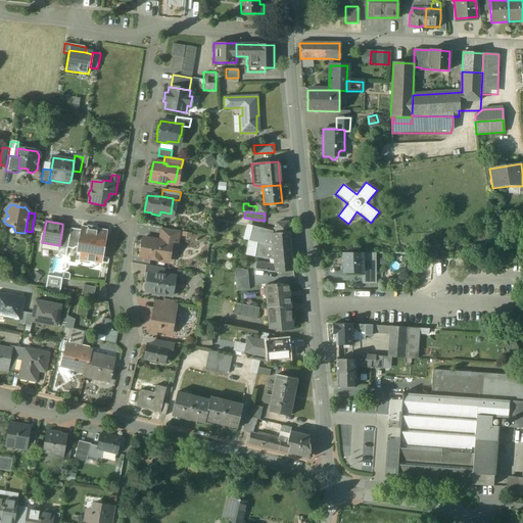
[(288,222),(276,223),(277,233),(289,232),(288,222)]
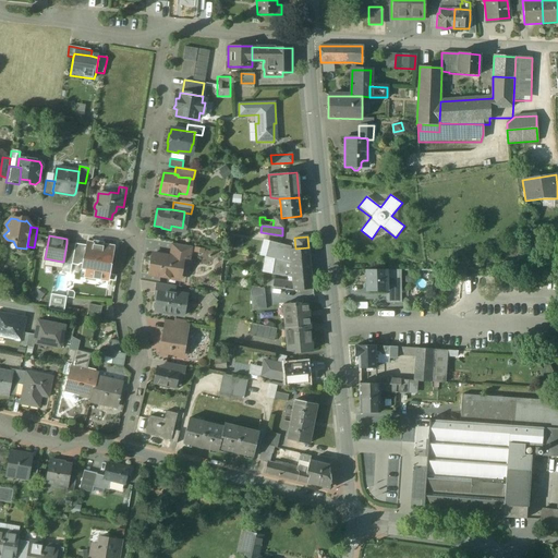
[(290,250),(261,242),(257,252),(276,256),(276,258),(291,263),(290,250)]
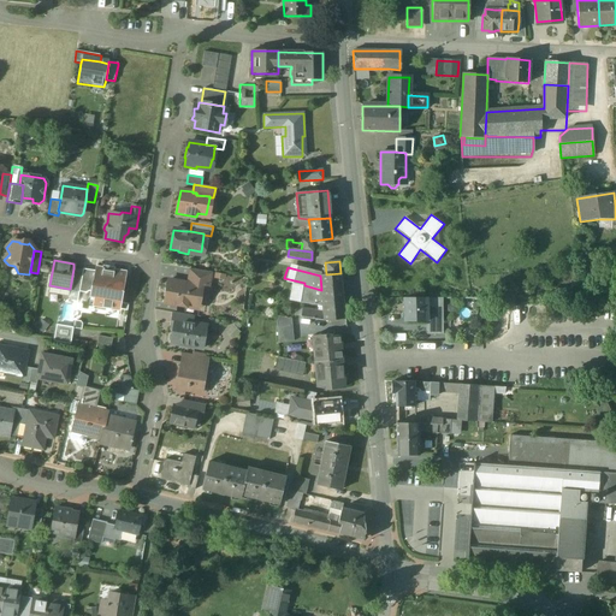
[(83,271),(73,268),(70,289),(69,289),(69,290),(80,291),(83,271)]
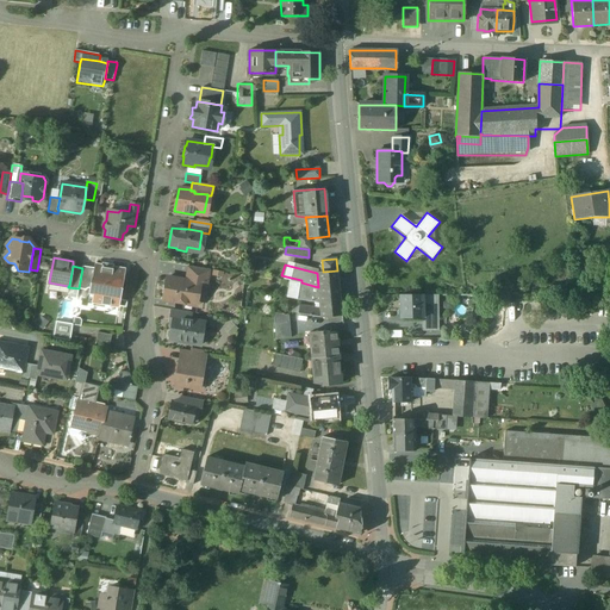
[(124,271),(95,266),(94,271),(93,279),(92,279),(91,288),(91,291),(95,292),(93,303),(105,305),(106,299),(118,302),(124,271)]
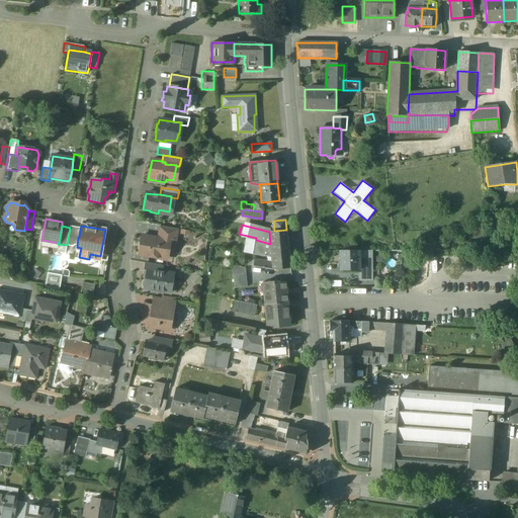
[(177,229),(160,227),(158,238),(170,240),(169,244),(175,245),(177,229)]
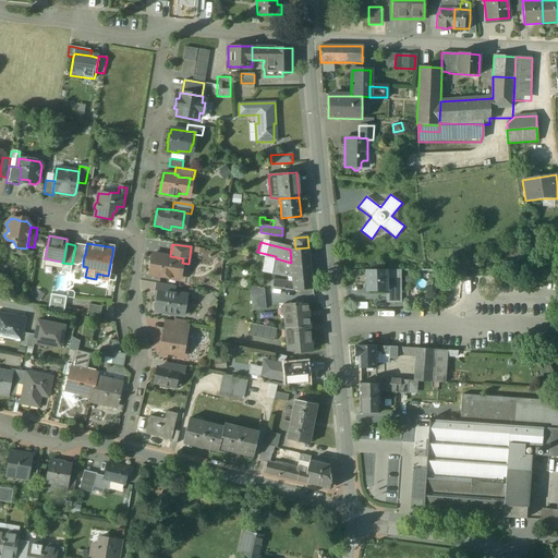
[(86,247),(75,245),(72,264),(77,265),(81,263),(83,264),(84,255),(85,255),(86,247)]
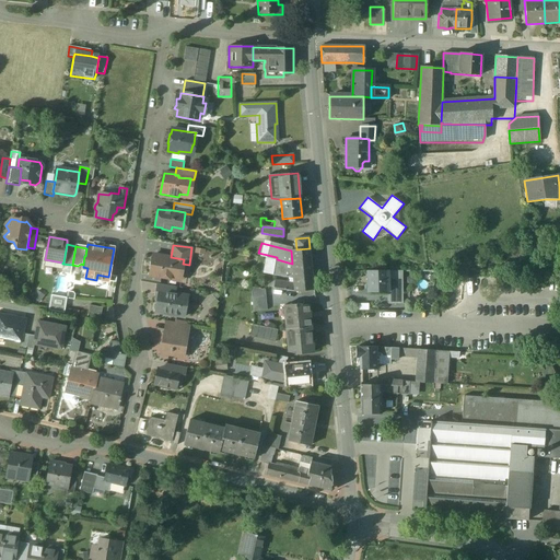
[(296,249),(291,251),(292,264),(311,263),(310,248),(296,249)]
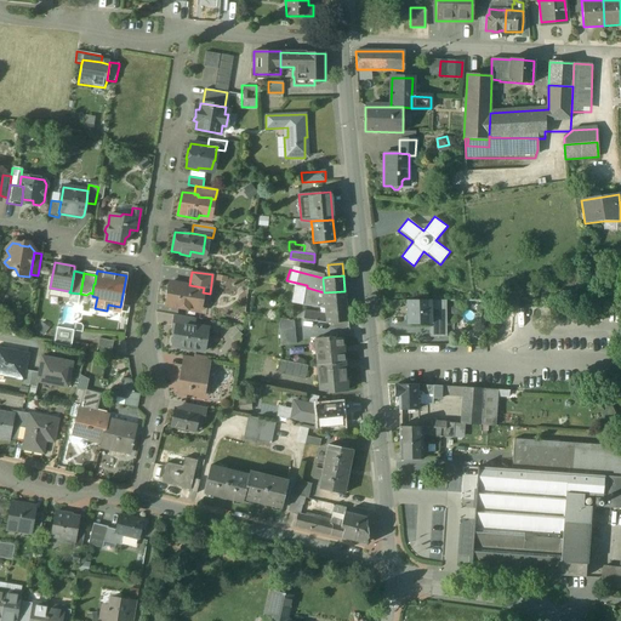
[(182,288),(181,284),(175,289),(170,288),(169,291),(167,291),(165,306),(177,308),(188,311),(189,305),(192,303),(198,305),(199,300),(201,301),(203,292),(204,288),(189,285),(184,285),(182,288)]
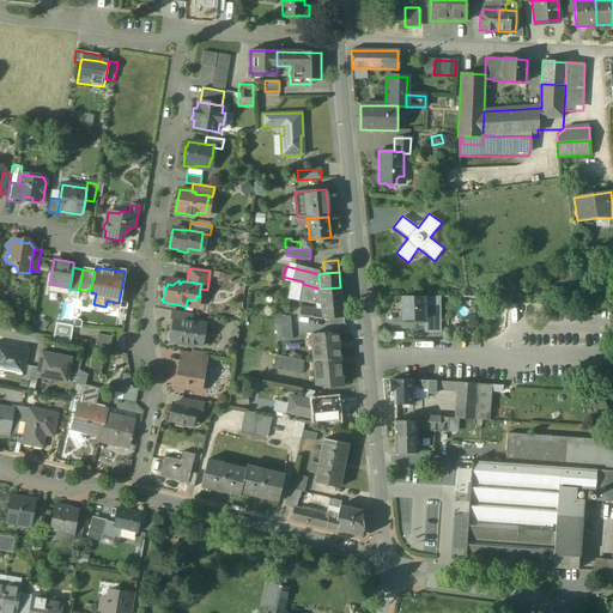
[(303,284),(302,284),(299,284),(297,301),(322,305),(322,304),(320,289),(303,284)]
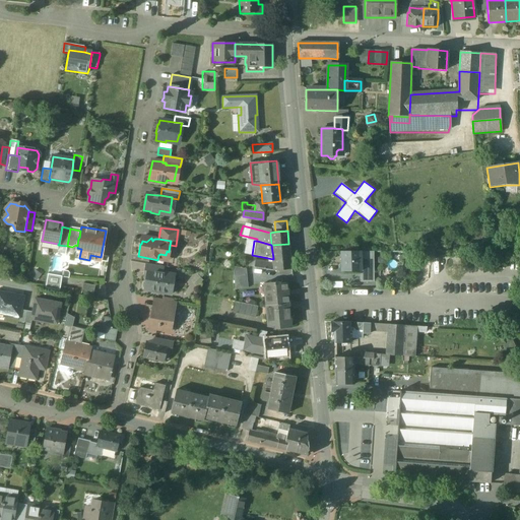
[(288,244),(271,245),(273,258),(289,256),(288,244)]
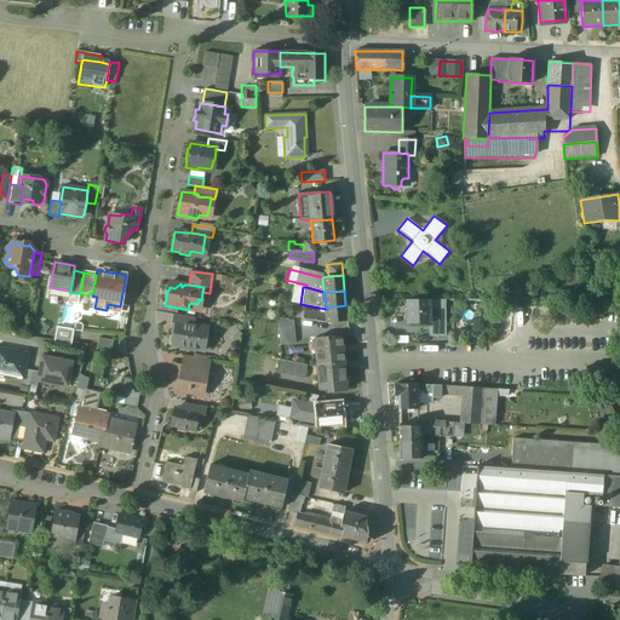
[(429,300),(406,300),(407,323),(430,323),(429,300)]
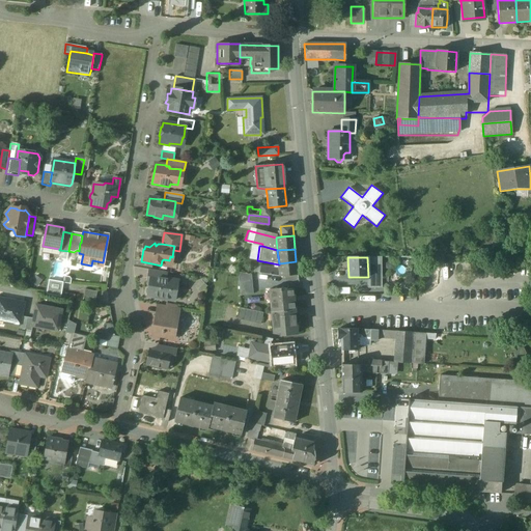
[(382,288),(382,257),(367,257),(368,277),(368,288),(382,288)]
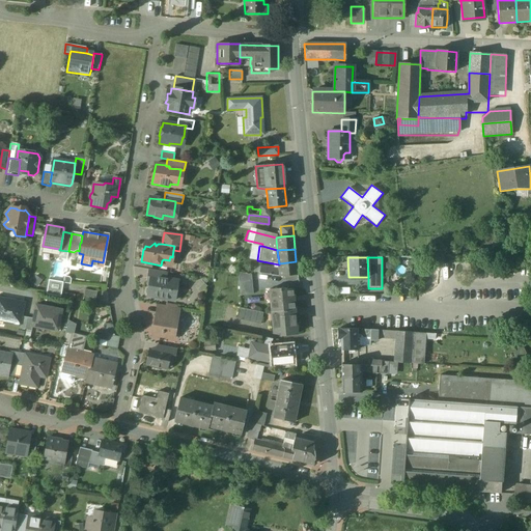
[(296,261),(279,263),(279,264),(279,270),(280,277),(286,276),(297,275),(296,261)]
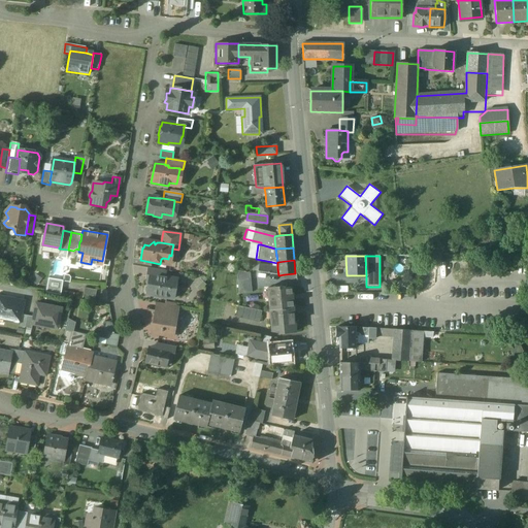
[(277,268),(259,265),(258,271),(278,275),(277,268)]
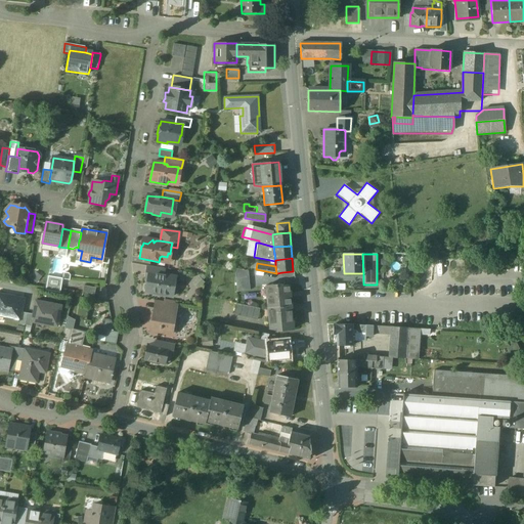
[(164,268),(147,266),(146,273),(149,274),(149,272),(163,274),(164,268)]
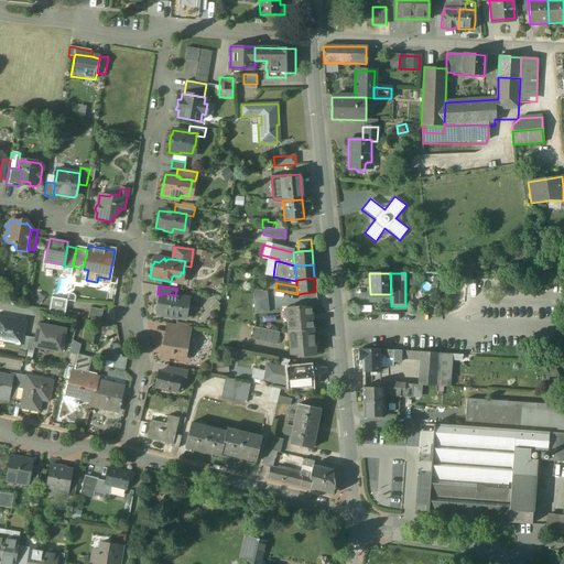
[(23,297),(19,289),(10,292),(14,302),(23,297)]
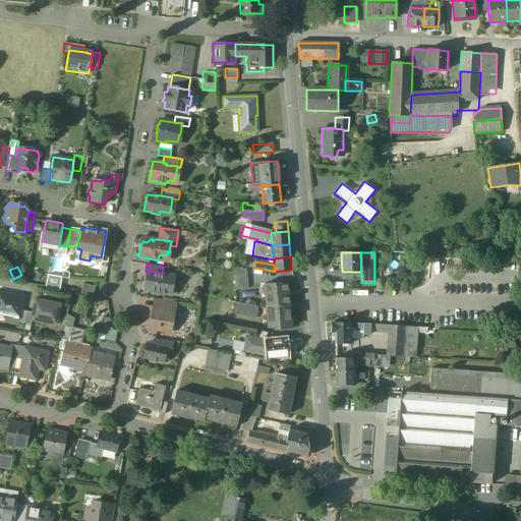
[(246,270),(233,268),(235,290),(248,289),(246,270)]
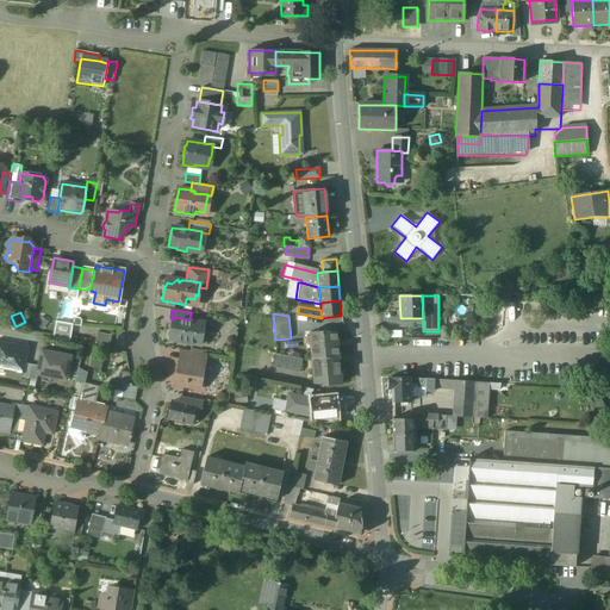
[(174,319),(170,318),(169,325),(172,327),(170,330),(168,332),(167,337),(169,340),(173,341),(200,346),(201,334),(200,334),(203,322),(190,319),(174,317),(174,319)]
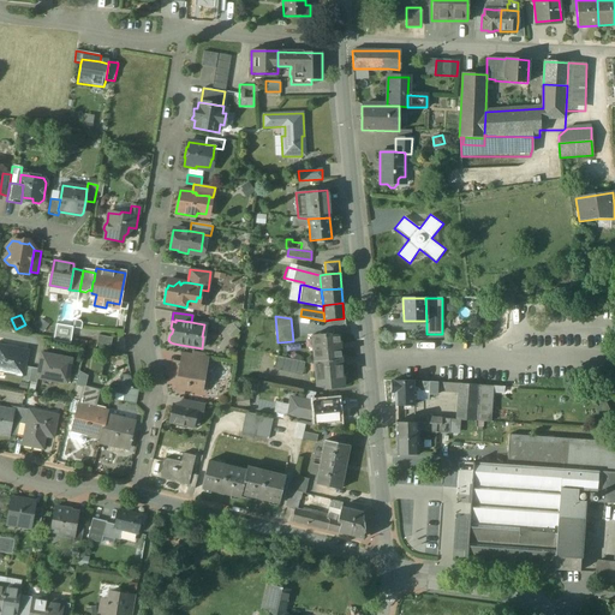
[(47,326),(41,322),(36,328),(41,332),(43,333),(47,326)]
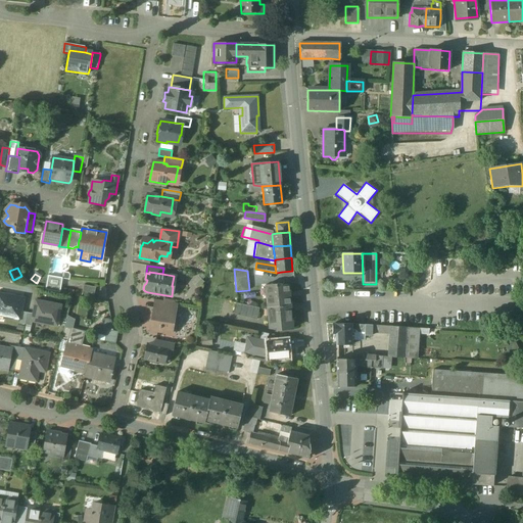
[(59,292),(62,279),(48,276),(46,290),(59,292)]
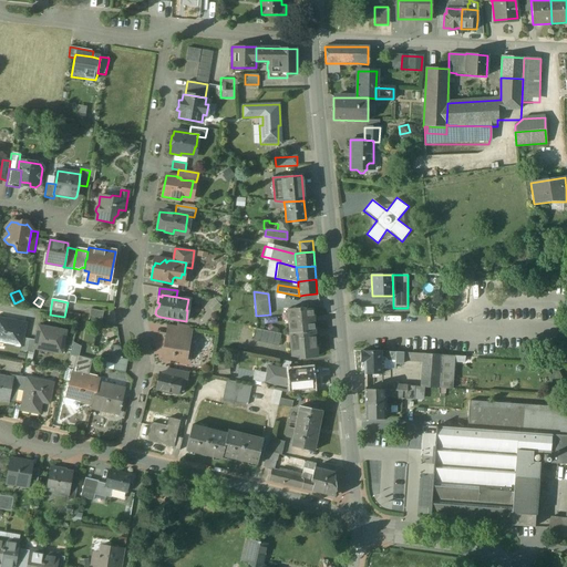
[(305,308),(288,309),(290,333),(315,331),(312,308),(305,309),(305,308)]
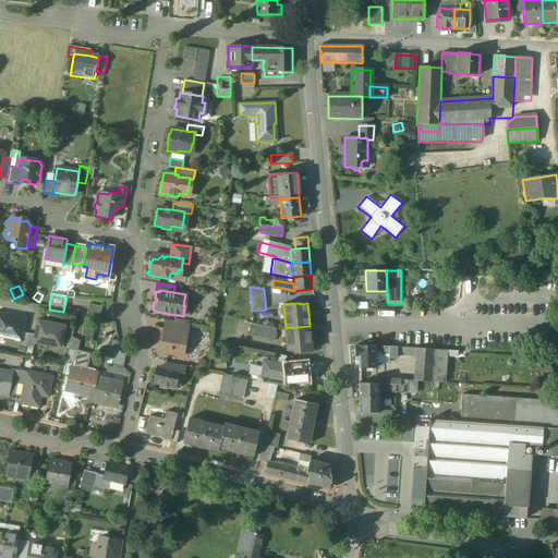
[(101,306),(89,304),(87,311),(100,313),(101,306)]
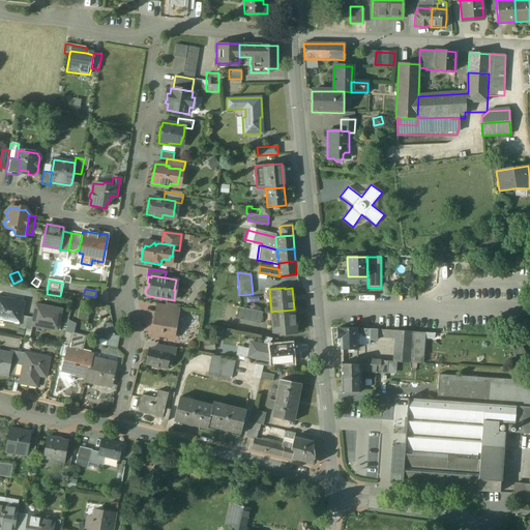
[(95,297),(83,295),(82,301),(94,303),(95,297)]
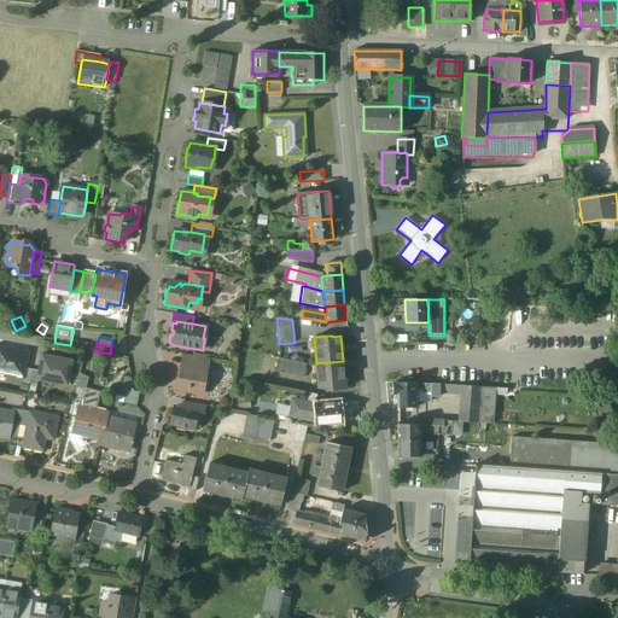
[(28,353),(0,347),(0,373),(22,378),(23,378),(24,368),(28,353)]
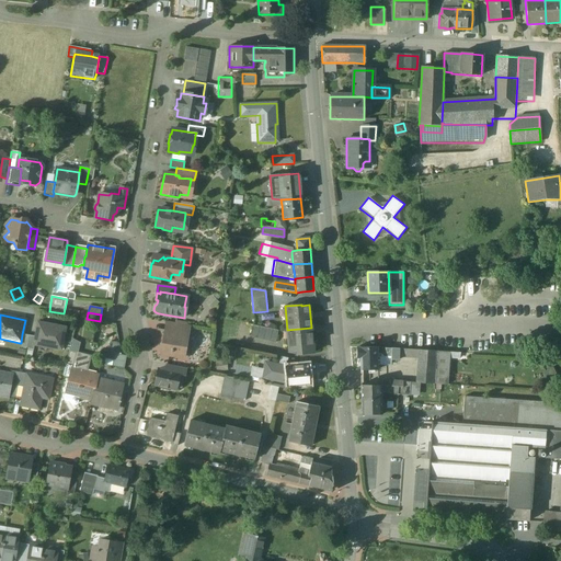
[(66,328),(37,322),(35,336),(33,345),(34,345),(60,351),(66,328)]
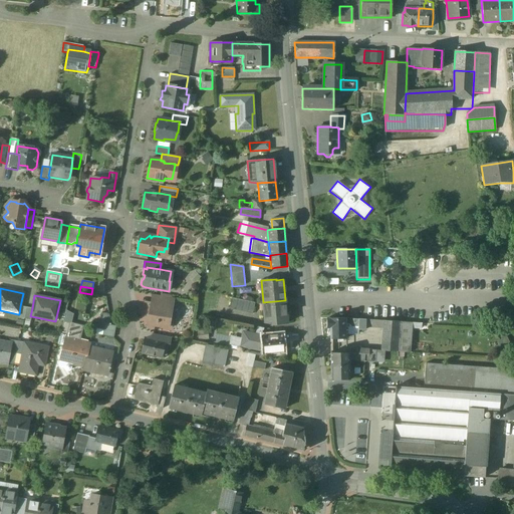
[(173,298),(158,295),(156,305),(171,308),(173,298)]
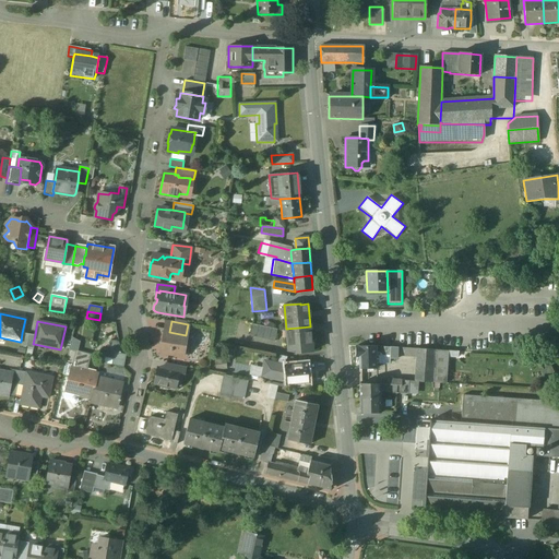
[(277,330),(251,324),(249,336),(274,342),(277,330)]
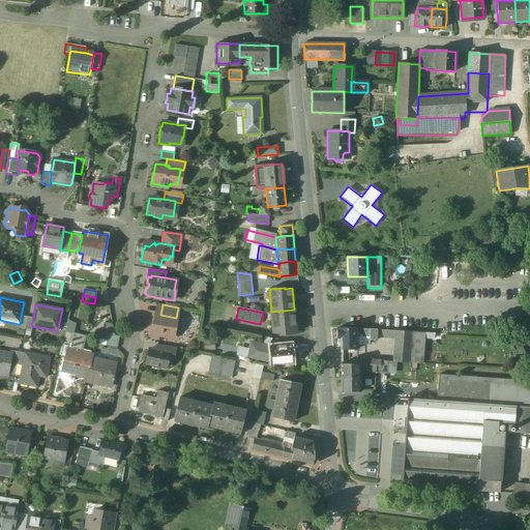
[(294,310),(271,312),(272,332),(284,331),(284,334),(296,333),(294,310)]
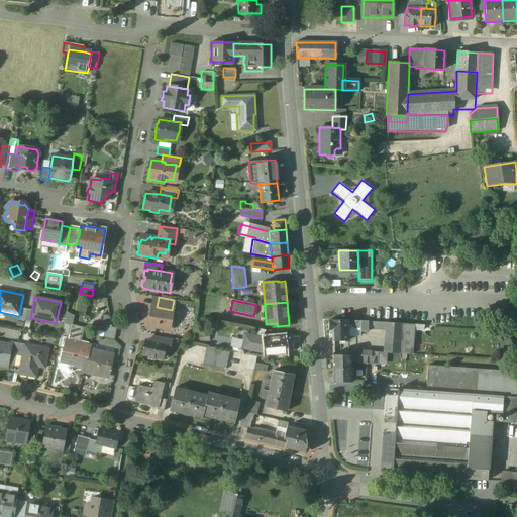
[(157,307),(153,307),(151,316),(150,316),(148,325),(158,327),(158,325),(167,327),(169,320),(171,321),(172,310),(157,307)]
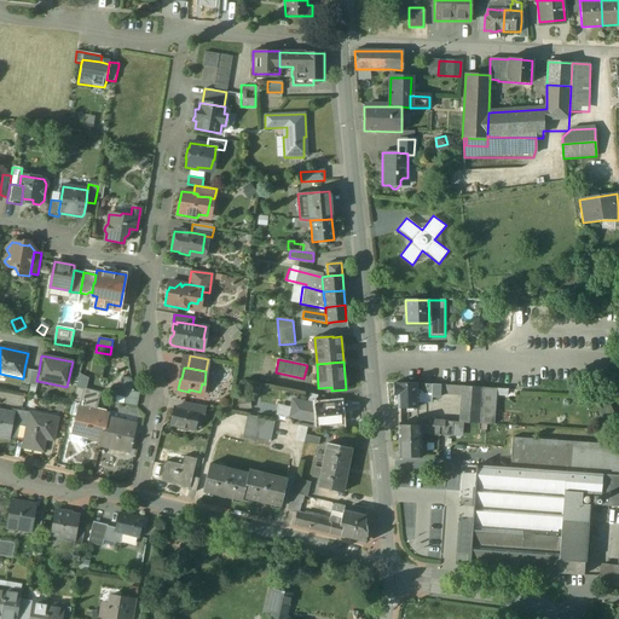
[(32,370),(24,369),(23,379),(22,379),(22,383),(29,385),(32,370)]
